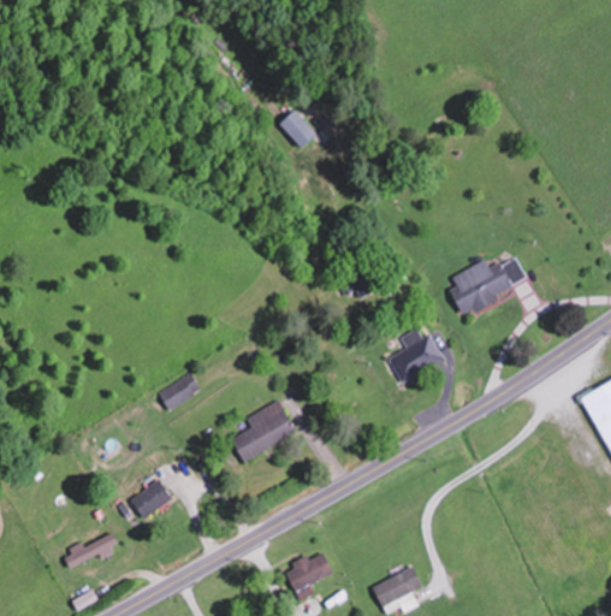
[(302,147),(316,132),(292,108),(278,124),(302,147)]
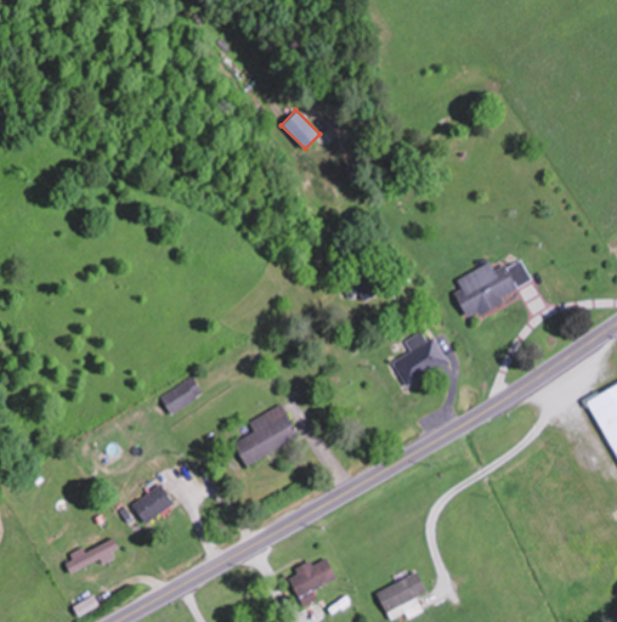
[(469,316),(532,284),(519,259),(493,271),(488,263),(451,281),(469,316)]
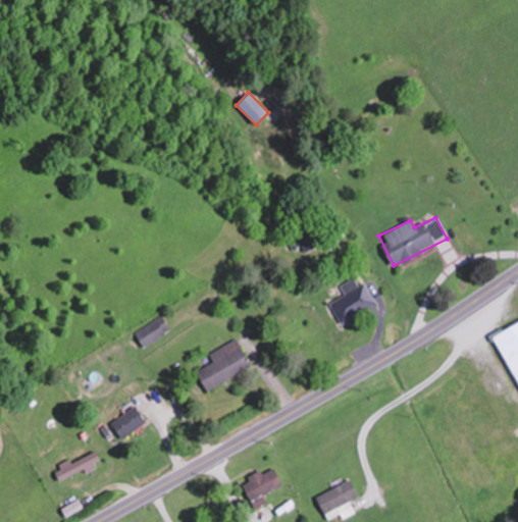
[(342,324),(375,302),(362,281),(357,284),(352,277),(339,285),(344,294),(328,304),(342,324)]
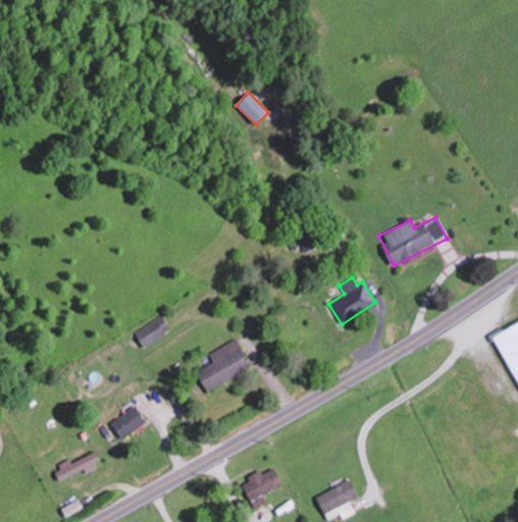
[(145,348),(170,330),(160,314),(135,331),(145,348)]
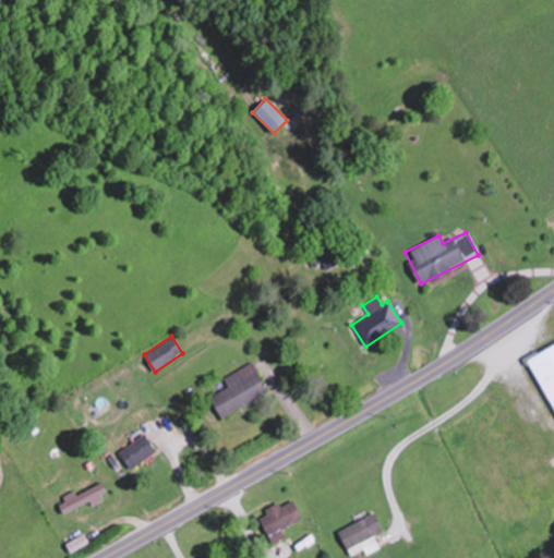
[(553,342),(526,359),(553,411),(553,342)]
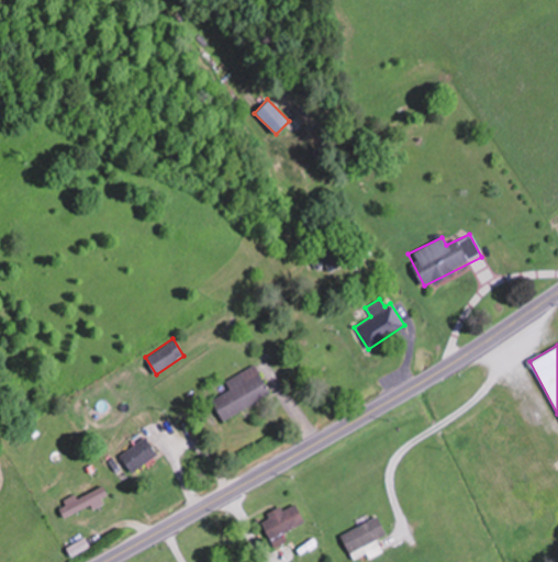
[(223,380),(229,390),(211,398),(222,419),(270,395),(255,363),(223,380)]
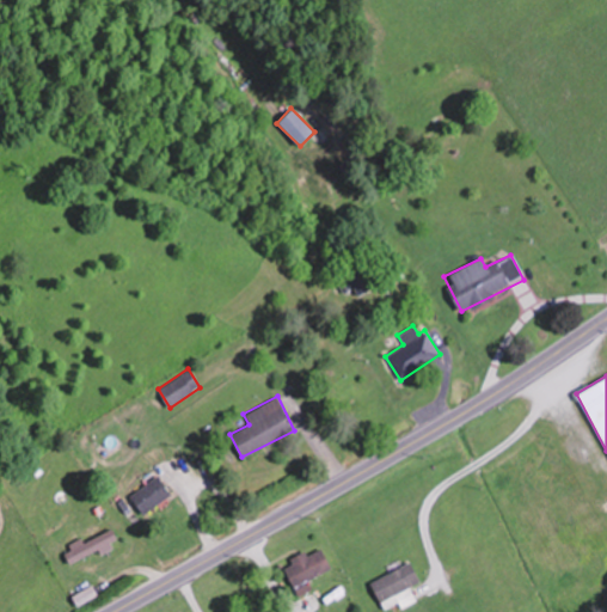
[(143,513),(171,494),(158,473),(129,494),(143,513)]
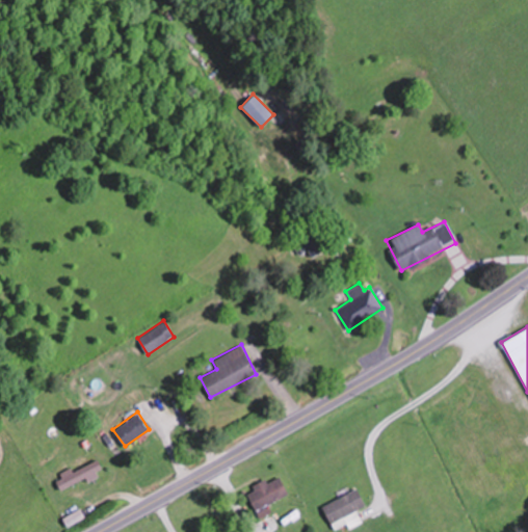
[(60,488),(103,474),(99,459),(56,474),(60,488)]
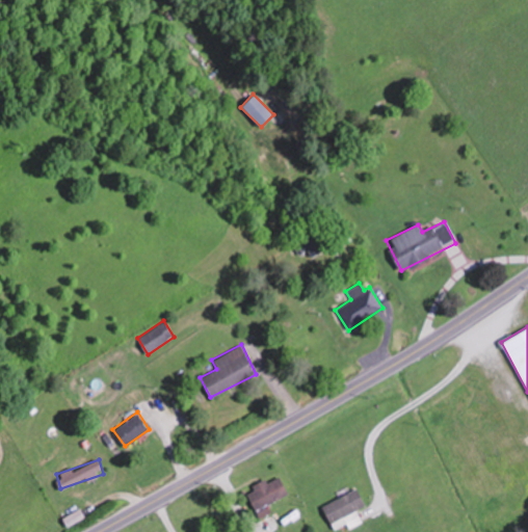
[(270,511),(266,504),(287,494),(276,475),(244,490),(258,517),(270,511)]
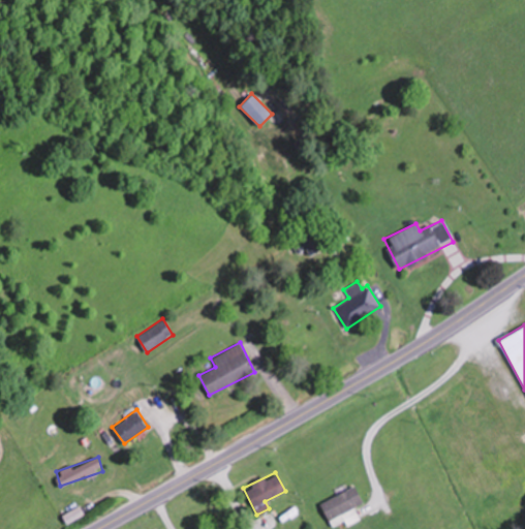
[(318,504),(328,522),(362,502),(352,485),(318,504)]
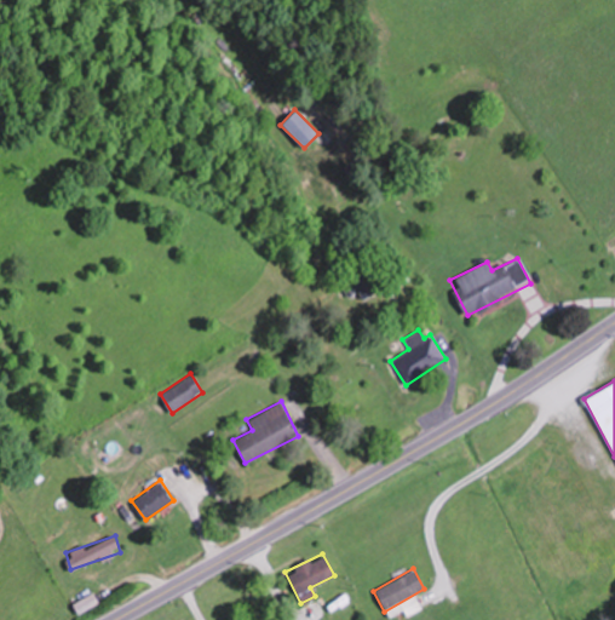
[(78,612),(97,601),(92,593),(73,604),(78,612)]
